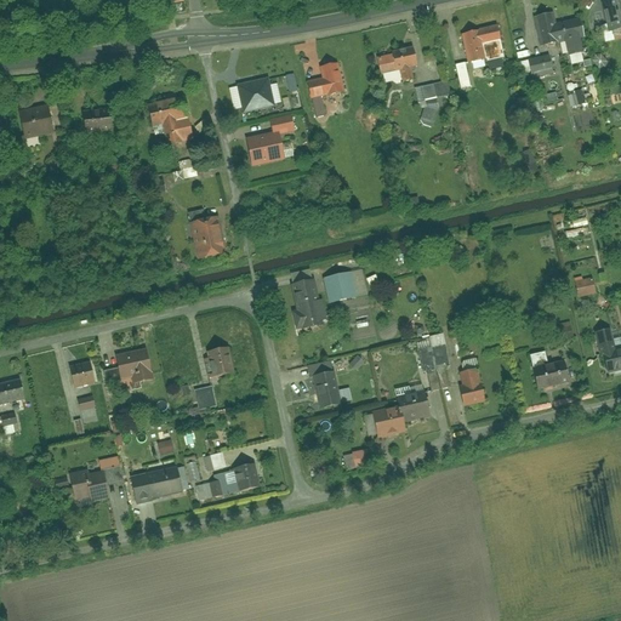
[(620,28),(620,0),(611,0),(600,3),(608,32),(620,28)]
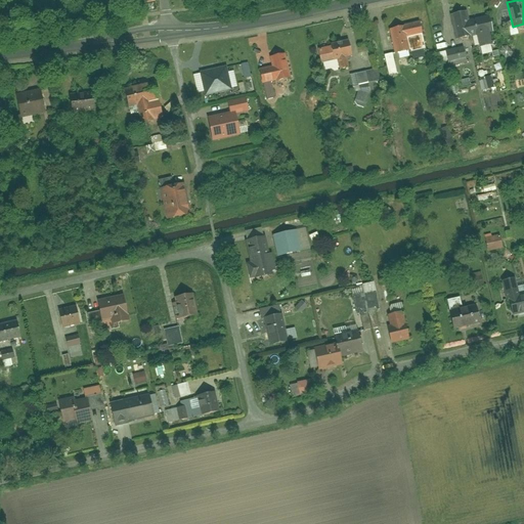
[(488,15),(468,20),(466,11),(449,14),(455,39),(476,34),(479,46),(491,43),(488,31),(492,30),(488,15)]
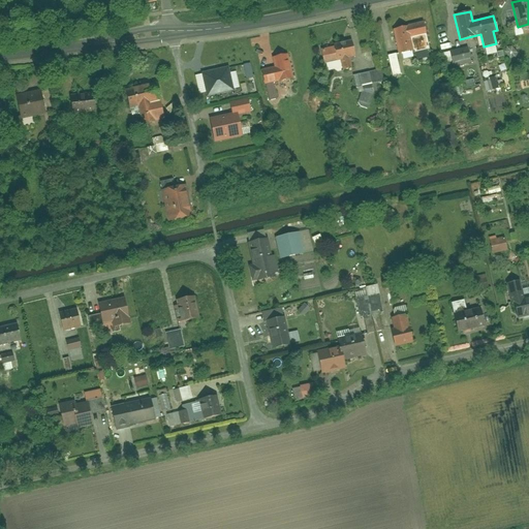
[(423,22),(392,30),(398,54),(429,47),(423,22)]
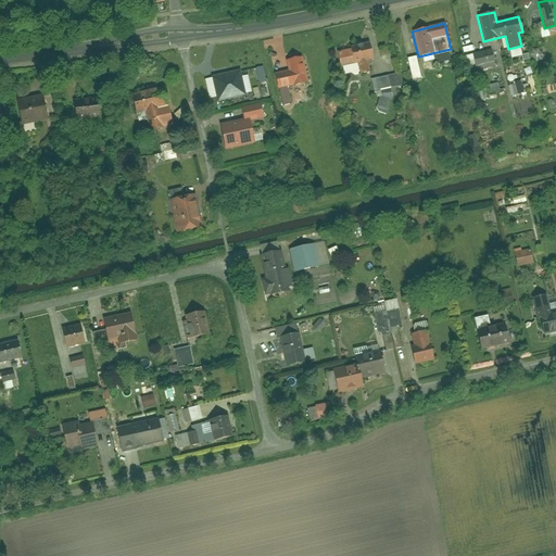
[(369,71),(367,61),(373,60),(368,42),(337,50),(342,67),(356,64),(359,73),(369,71)]
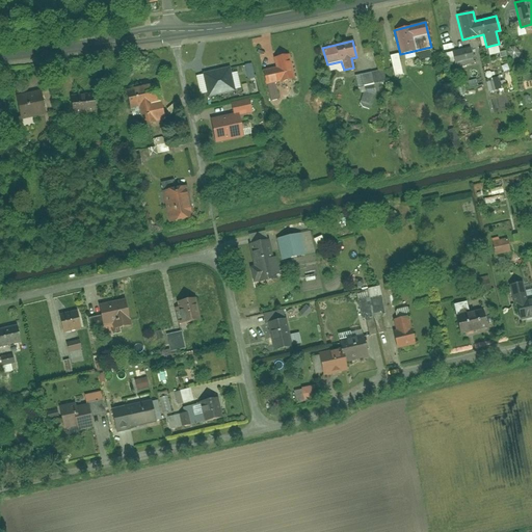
[(470,47),(451,52),(455,67),(474,62),(470,47)]
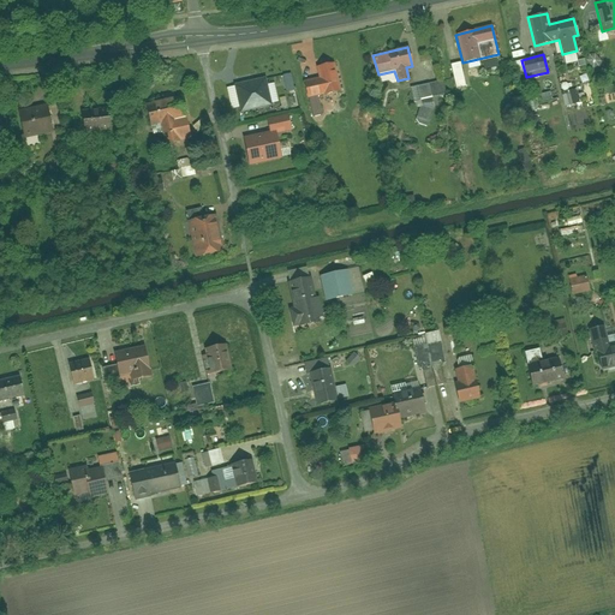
[(501,60),(488,60),(488,70),(502,69),(501,60)]
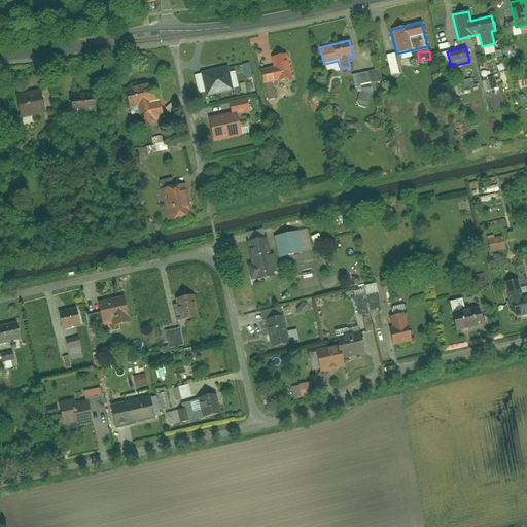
[(275,98),(271,82),(290,77),(284,54),(270,57),(272,67),(259,69),(267,100),(275,98)]
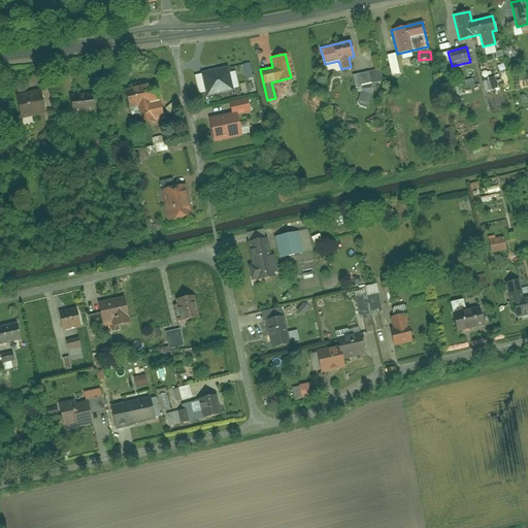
[(399,75),(394,54),(386,56),(391,76),(399,75)]
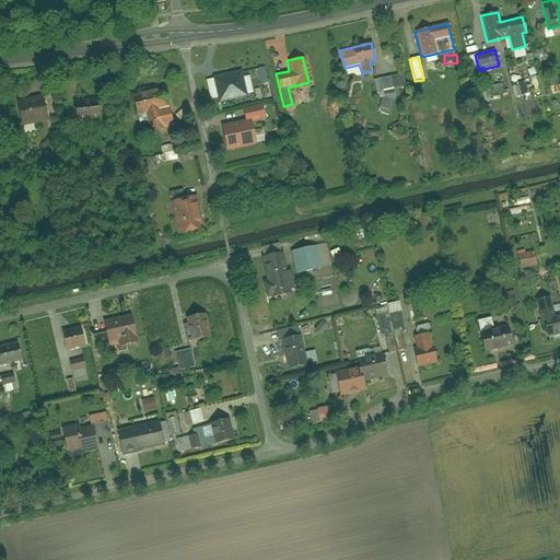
[(266,68),(260,69),(264,84),(270,82),(266,68)]
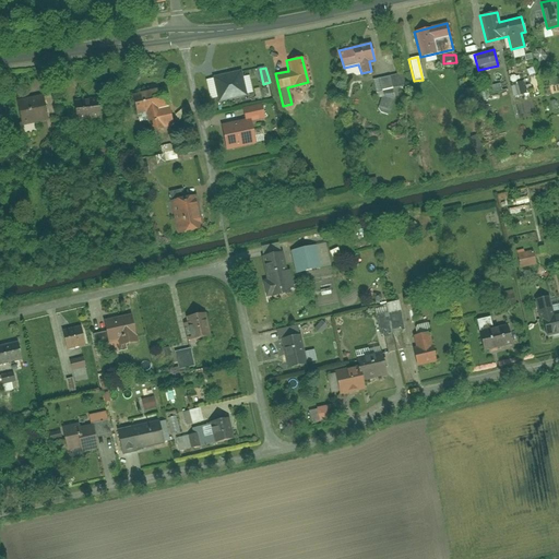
[(217,78),(223,103),(250,97),(245,71),(217,78)]
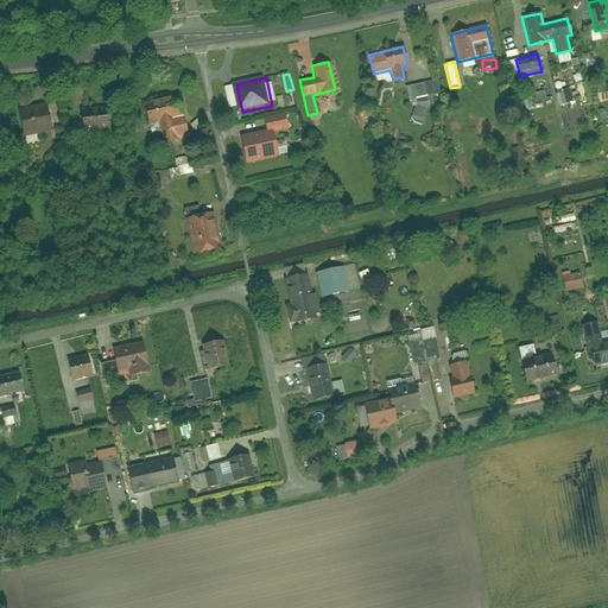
[(437,80),(405,87),(409,101),(439,93),(437,80)]
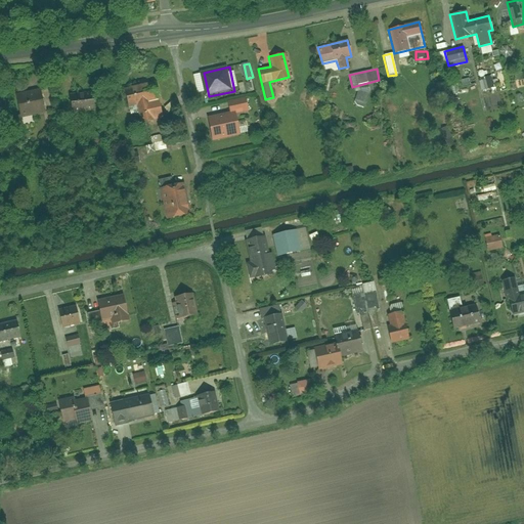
[(483,91),(496,88),(493,77),(480,80),(483,91)]
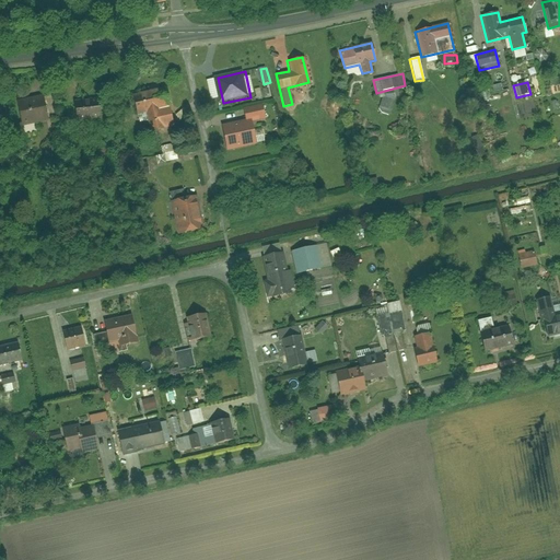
[(164,88),(132,94),(138,123),(147,120),(149,131),(173,126),(164,88)]
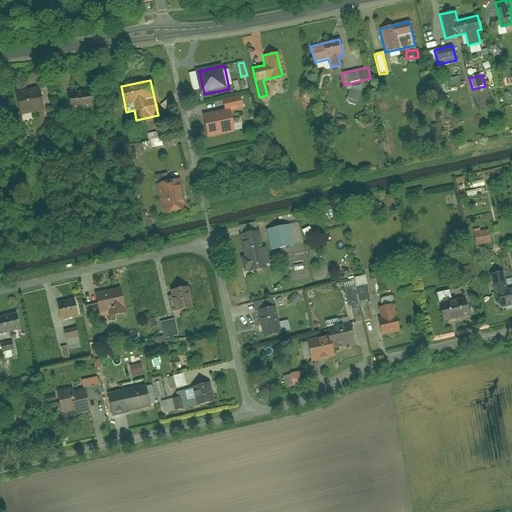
[(43,109),(37,86),(14,92),(19,115),(43,109)]
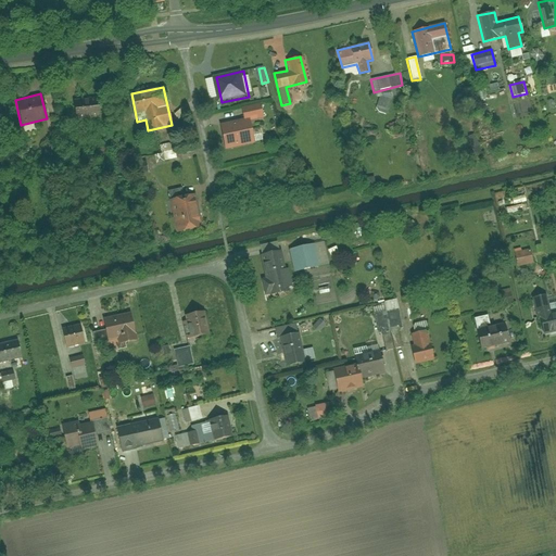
[(97,97),(73,100),(75,119),(99,116),(97,97)]
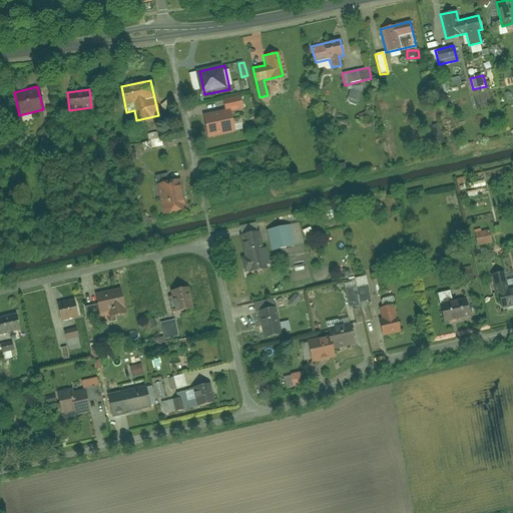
[(222,99),(225,109),(202,115),(208,138),(234,131),(229,111),(241,108),(238,95),(222,99)]
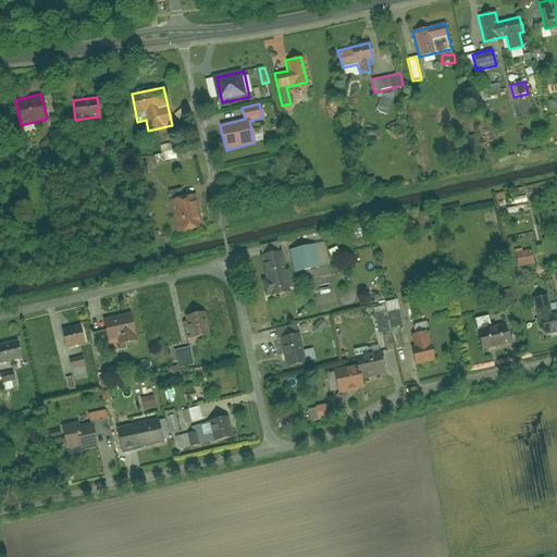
[(182,108),(174,114),(178,120),(186,113),(182,108)]
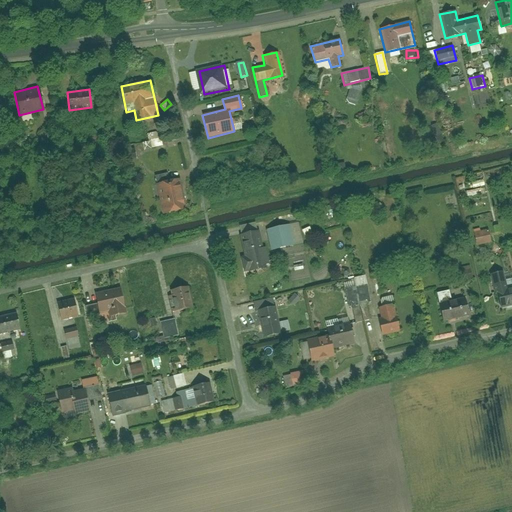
[(150,142),(144,143),(146,150),(165,147),(163,132),(149,134),(150,142)]
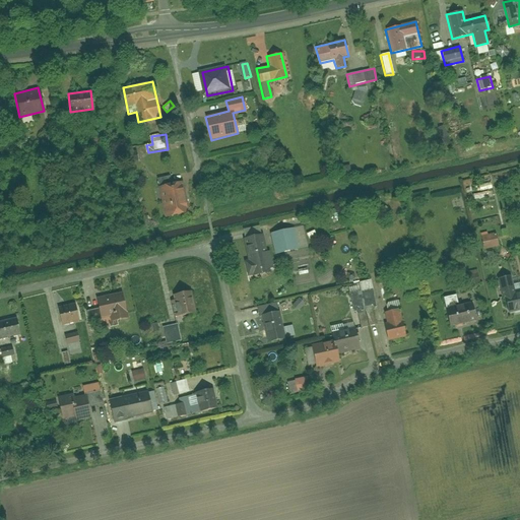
[(181,181),(158,186),(165,217),(188,212),(181,181)]
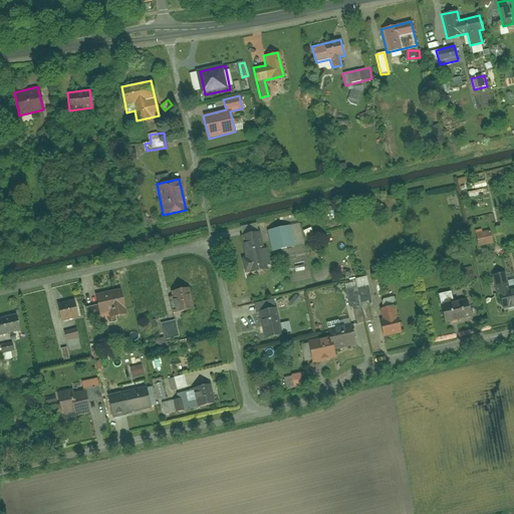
[(298,223),(266,231),(271,252),(303,244),(298,223)]
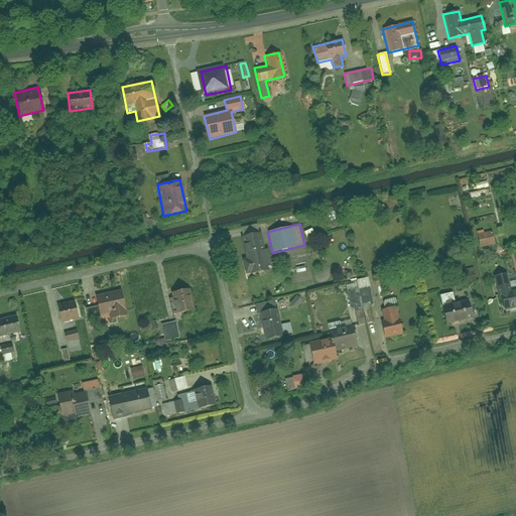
[(269,268),(260,232),(240,236),(246,258),(241,259),(245,274),(269,268)]
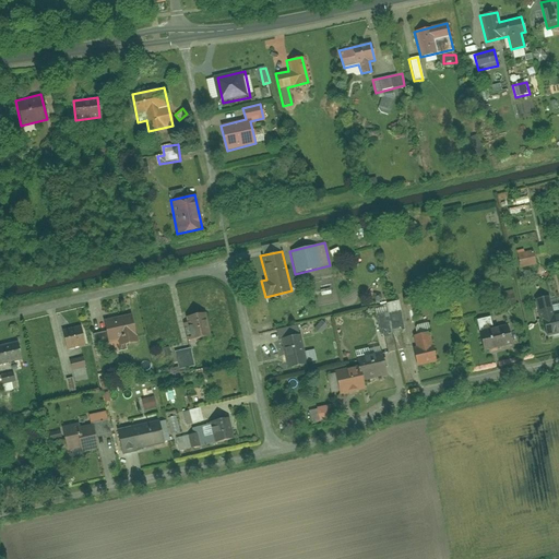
[(531,251),(515,256),(520,270),(535,265),(531,251)]
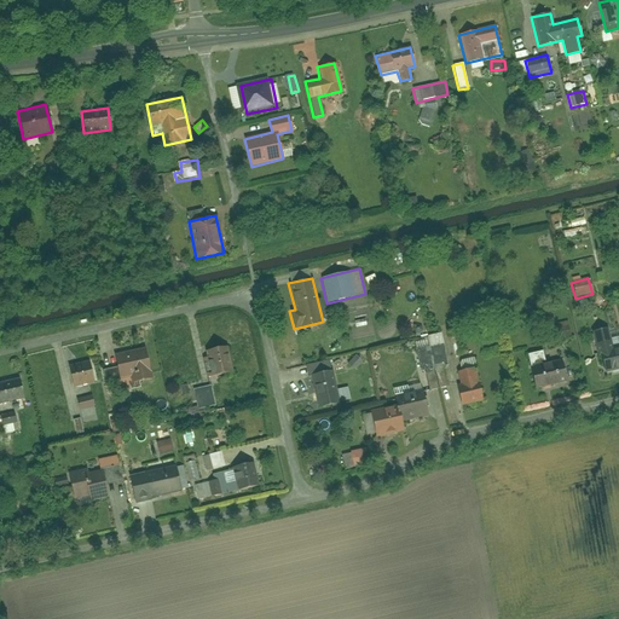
[(590,319),(603,374),(618,369),(618,346),(613,348),(605,316),(590,319)]
